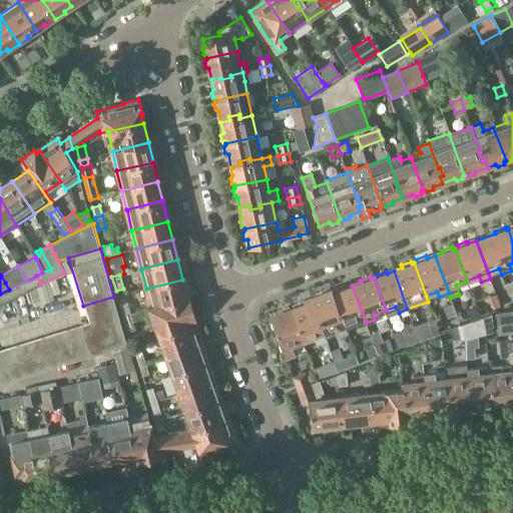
[(182,280),(146,289),(150,307),(148,307),(149,310),(189,299),(189,297),(186,298),(182,280)]
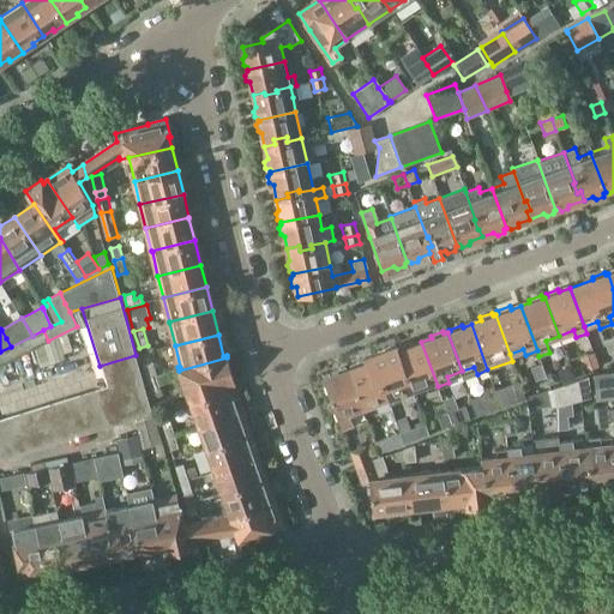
[(66,359),(59,336),(34,348),(40,367),(66,359)]
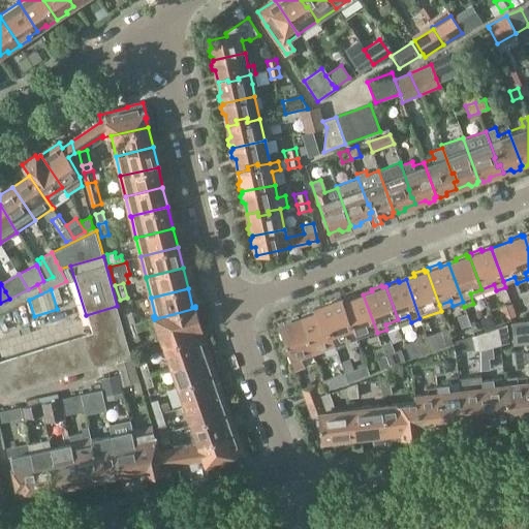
[(528,291),(528,289),(520,292),(524,304),(528,302),(528,291)]
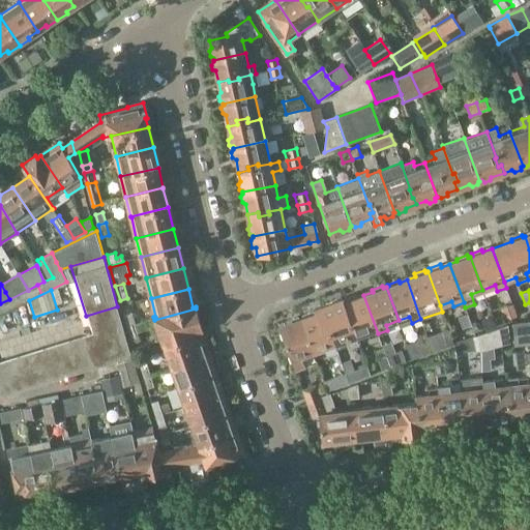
[(346,301),(343,302),(355,336),(366,332),(369,337),(378,333),(363,295),(356,297),(356,296),(345,300),(346,301)]
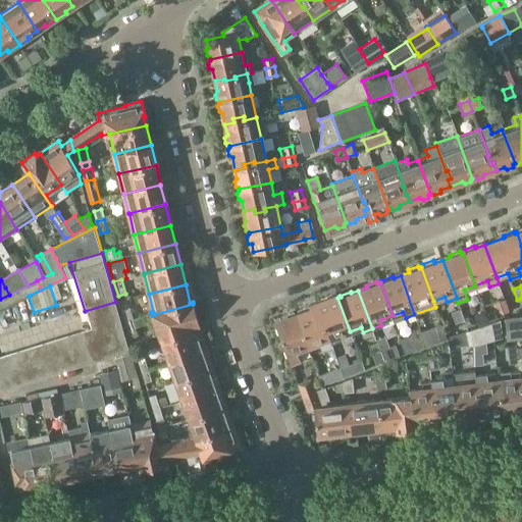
[(352,338),(350,331),(337,298),(336,295),(316,302),(329,338),(331,345),(330,345),(331,347),(352,338)]
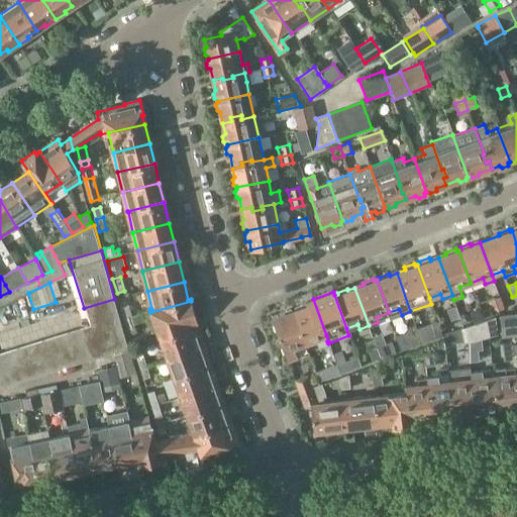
[(128,348),(114,299),(84,308),(89,324),(99,356),(112,352),(128,348)]
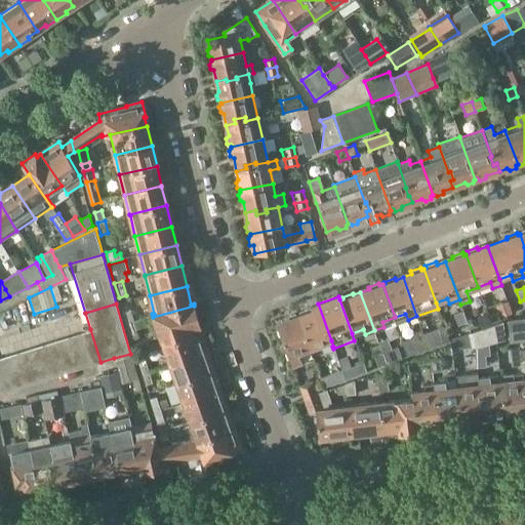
[(300,315),(298,316),(310,349),(320,345),(323,352),(333,349),(332,347),(333,347),(331,340),(318,304),(312,307),(313,310),(311,311),(310,309),(299,313),(300,315)]
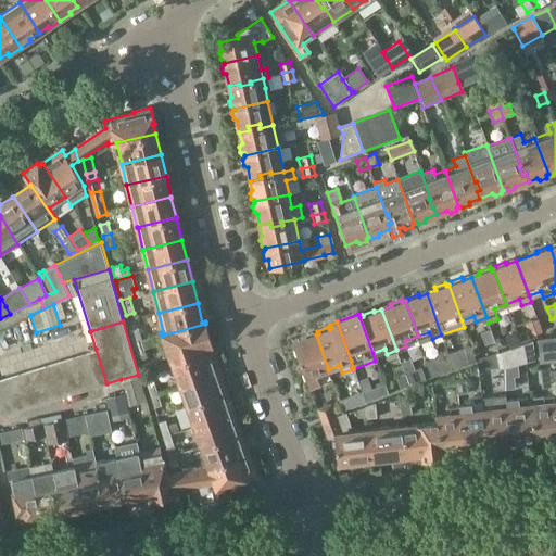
[(134,344),(142,342),(153,338),(149,324),(129,330),(134,344)]
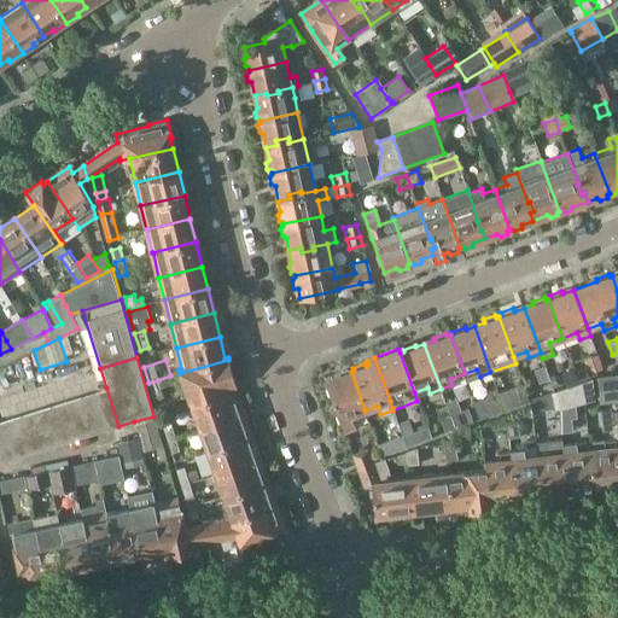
[(180,373),(190,400),(235,386),(228,360),(180,373)]
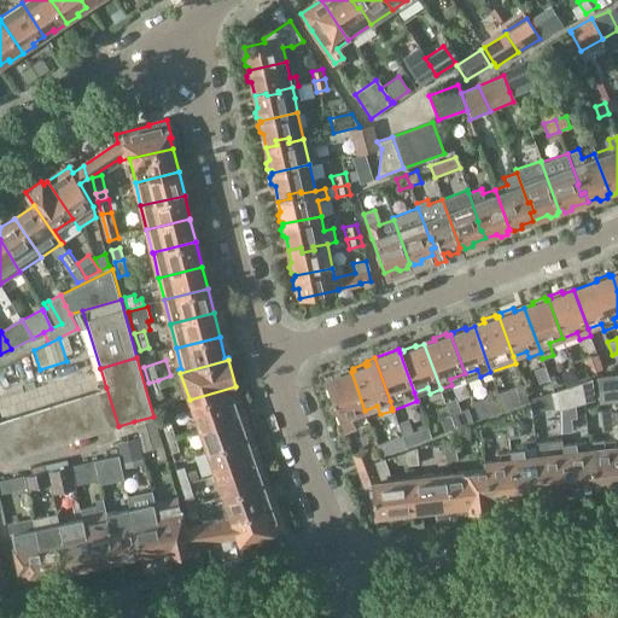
[(540,383),(549,379),(544,366),(535,369),(540,383)]
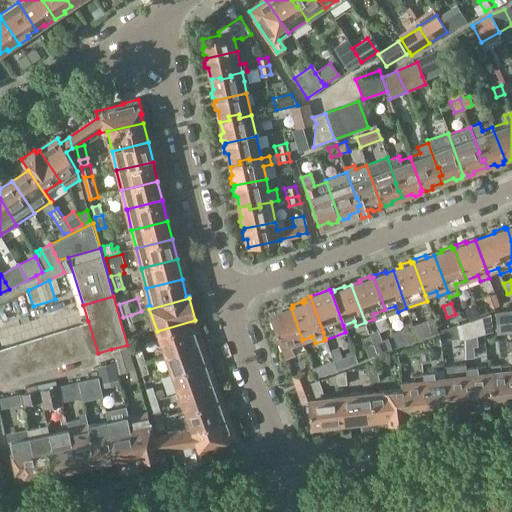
[(291,344),(302,340),(291,308),(286,309),(285,307),(276,310),(277,313),(269,315),(283,353),(293,350),(291,344)]
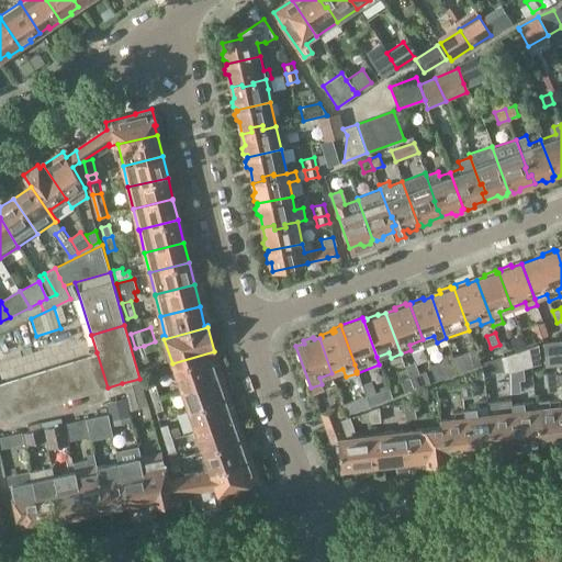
[(561,337),(543,340),(546,363),(561,360),(561,337)]
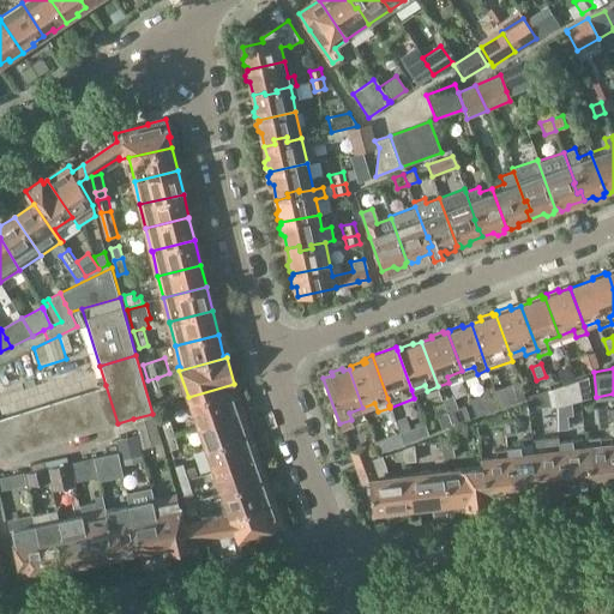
[(589,374),(576,379),(554,387),(557,407),(572,402),(578,401),(590,397),(589,374)]
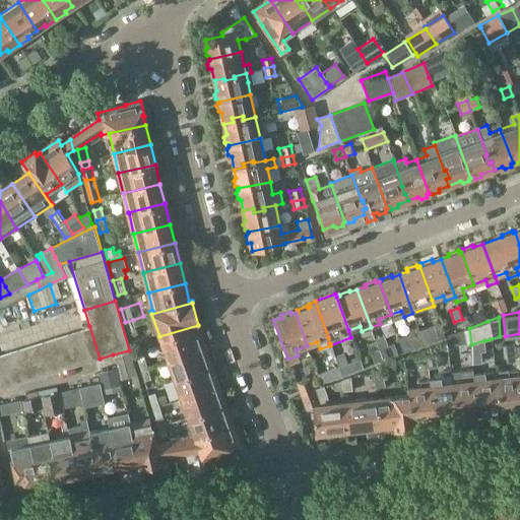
[(133,320),(125,322),(129,336),(137,333),(133,320)]
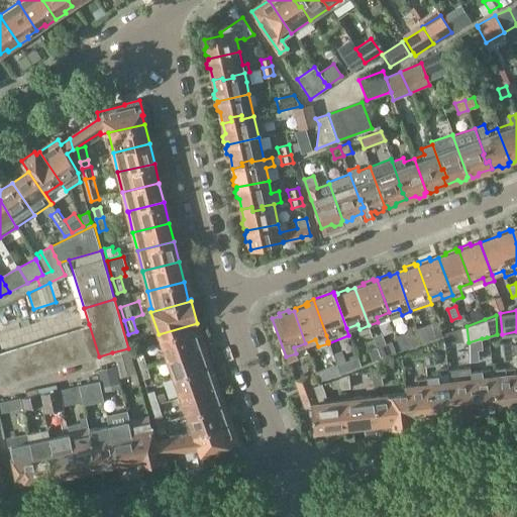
[(437,322),(416,329),(421,343),(442,336),(437,322)]
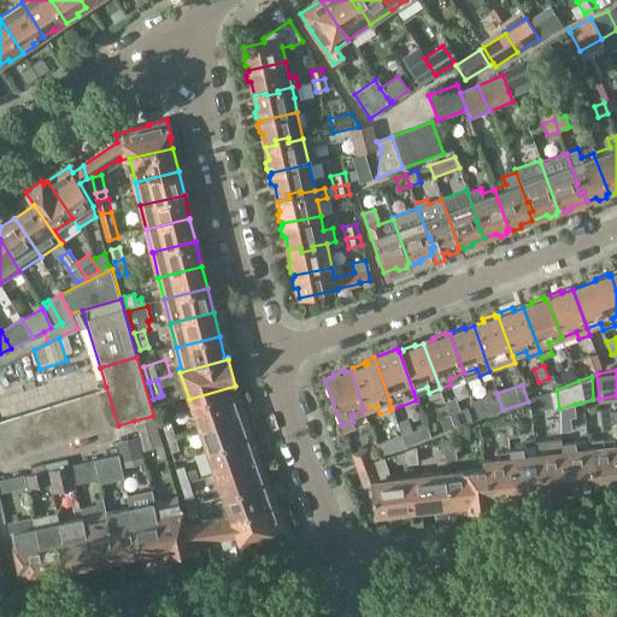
[(242,412),(241,409),(235,391),(238,391),(235,386),(189,399),(199,428),(242,412)]
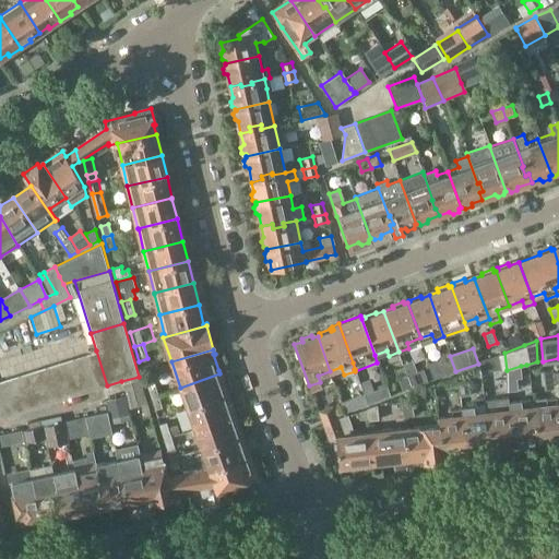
[(0,417),(107,385),(96,351),(0,380),(0,417)]
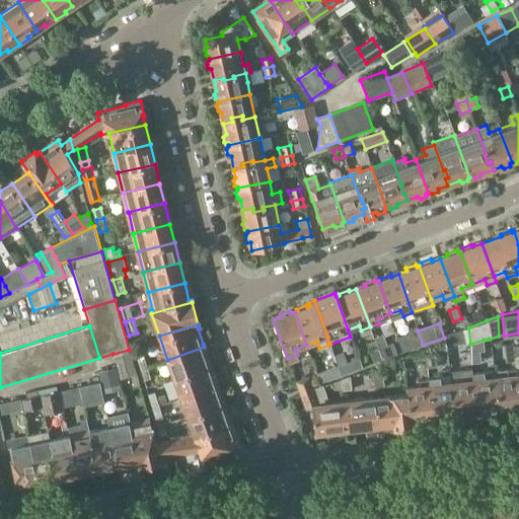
[(423,345),(418,330),(417,326),(408,330),(414,349),(423,345)]
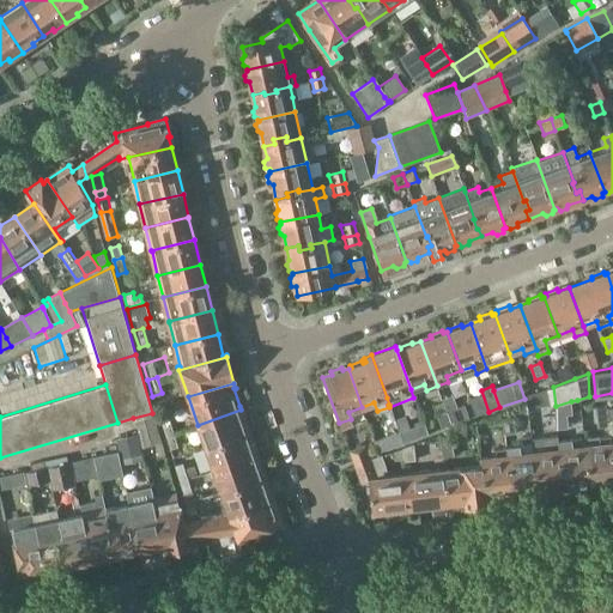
[(552,405),(548,389),(526,396),(529,407),(552,405)]
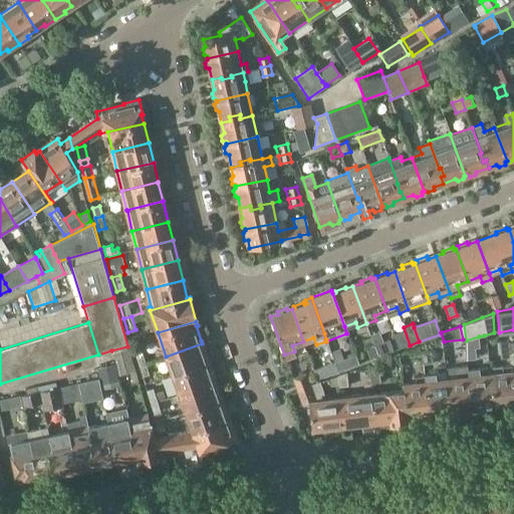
[(373,345),(377,357),(392,352),(388,340),(381,342),(378,332),(369,335),(373,345)]
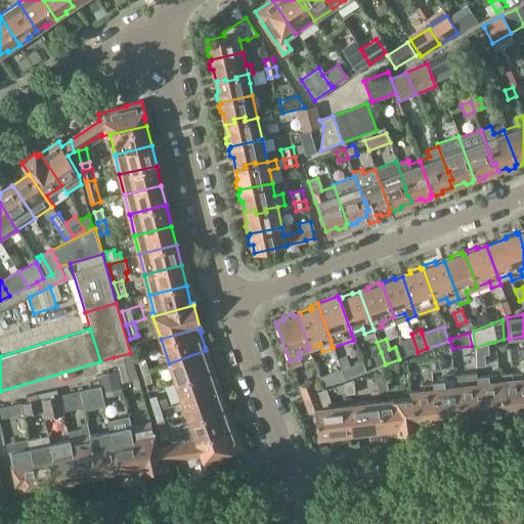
[(489,353),(488,343),(475,347),(474,354),(476,366),(484,365),(483,354),(489,353)]
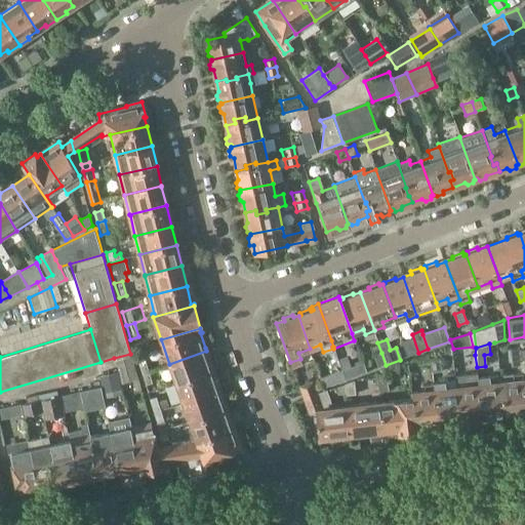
[(213,370),(206,351),(169,364),(176,384),(213,370)]
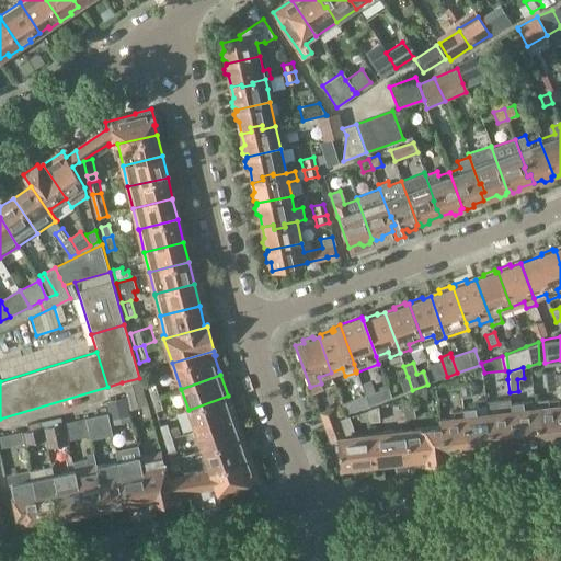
[(460,376),(446,381),(448,386),(461,385),(460,376)]
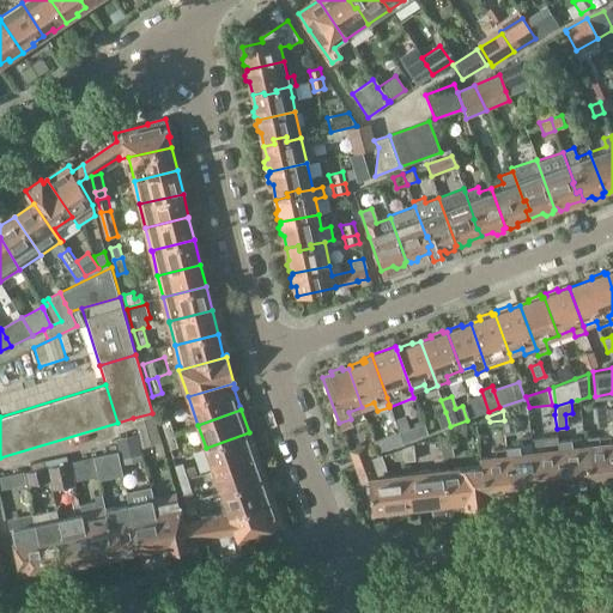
[(450,426),(445,412),(434,417),(438,430),(450,426)]
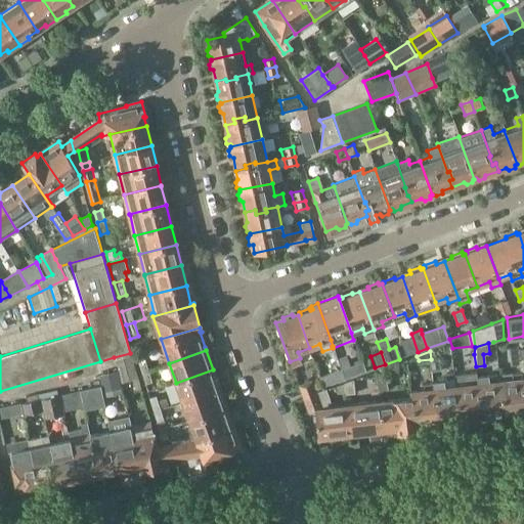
[(142,373),(149,369),(146,357),(138,360),(142,373)]
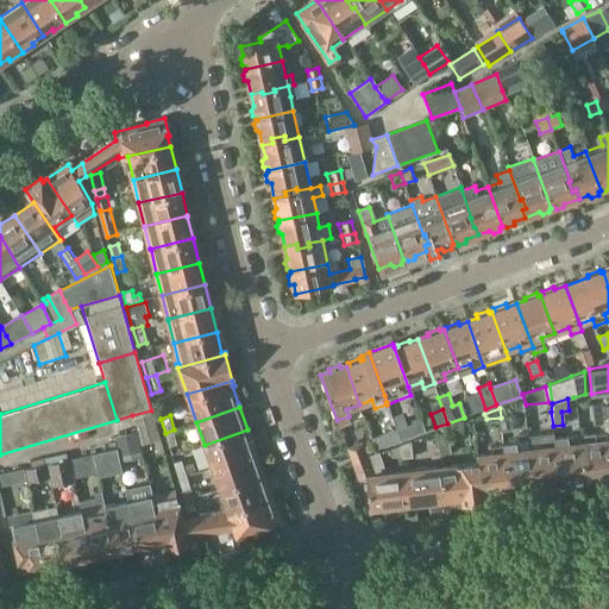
[(512,416),(501,418),(502,432),(513,431),(512,416)]
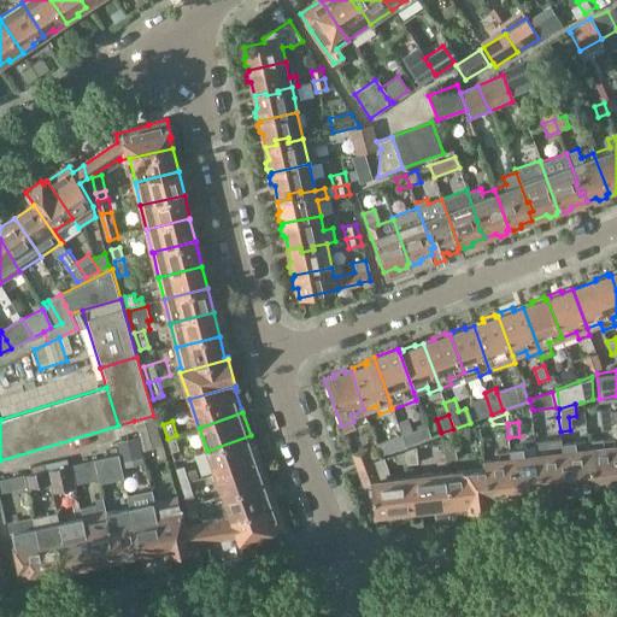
[(425,425),(401,434),(405,446),(430,436),(425,425)]
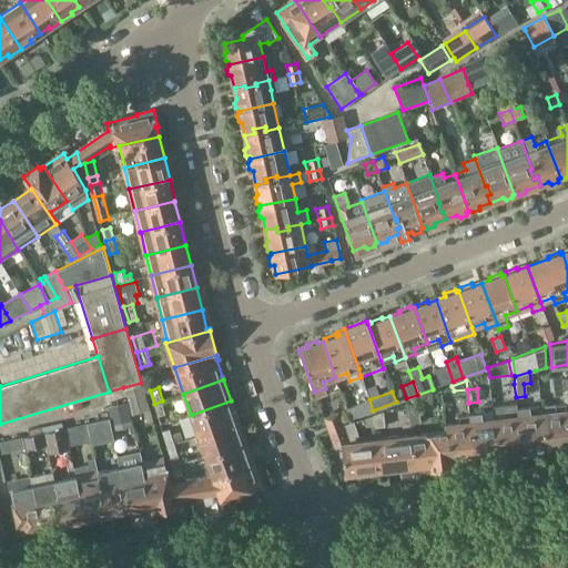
[(369,399),(347,408),(351,418),(373,411),(369,399)]
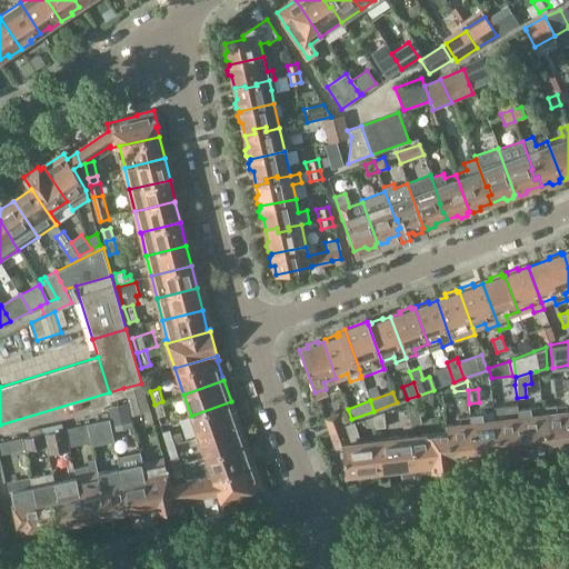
[(162,401),(155,405),(158,417),(167,413),(162,401)]
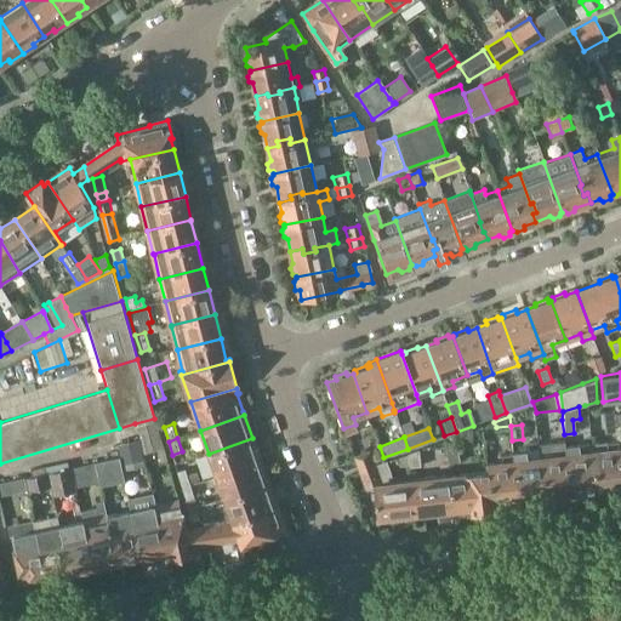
[(209,454),(216,474),(260,459),(252,438),(209,454)]
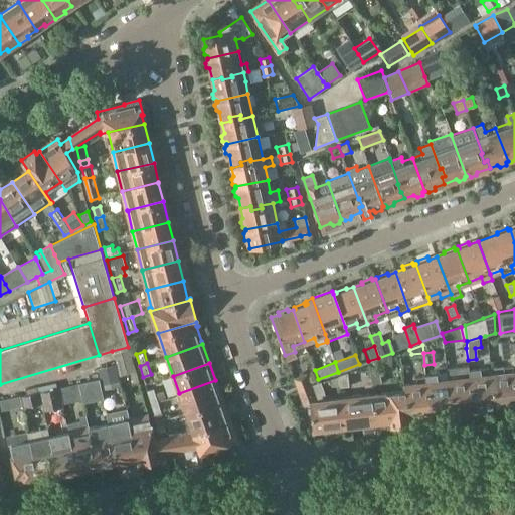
[(490,368),(491,373),(495,408),(496,408),(496,410),(509,409),(509,406),(514,405),(514,401),(511,366),(490,368)]
